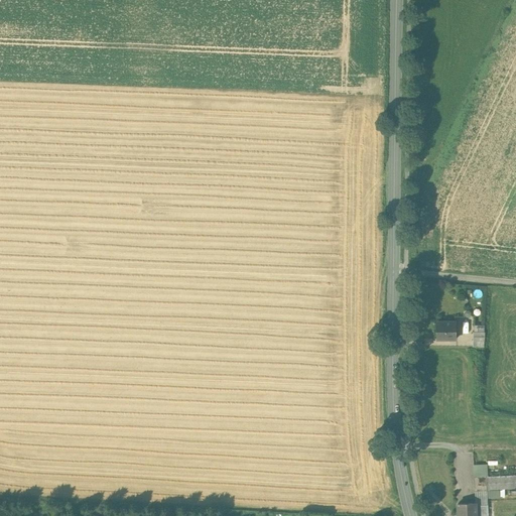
[(457,320),(437,321),(437,339),(457,339),(457,320)]
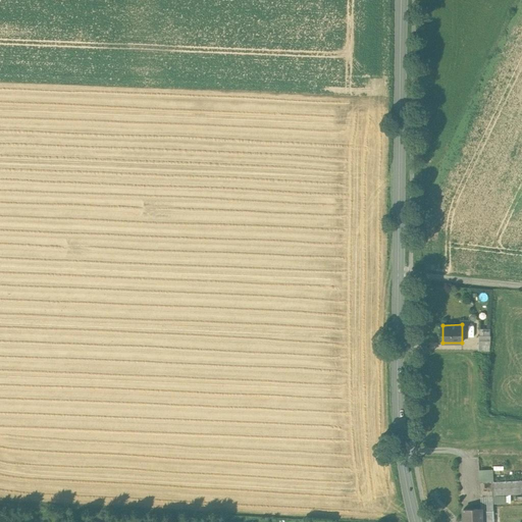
[(489,352),(490,343),(478,343),(478,352),(489,352)]
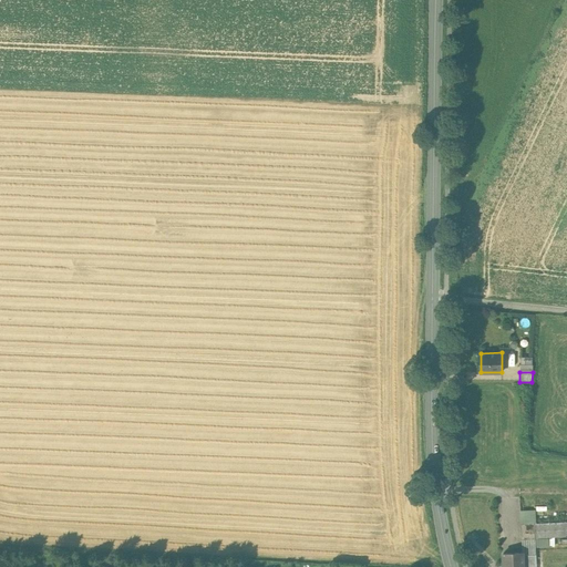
[(566,519),(535,523),(536,538),(566,535),(566,519)]
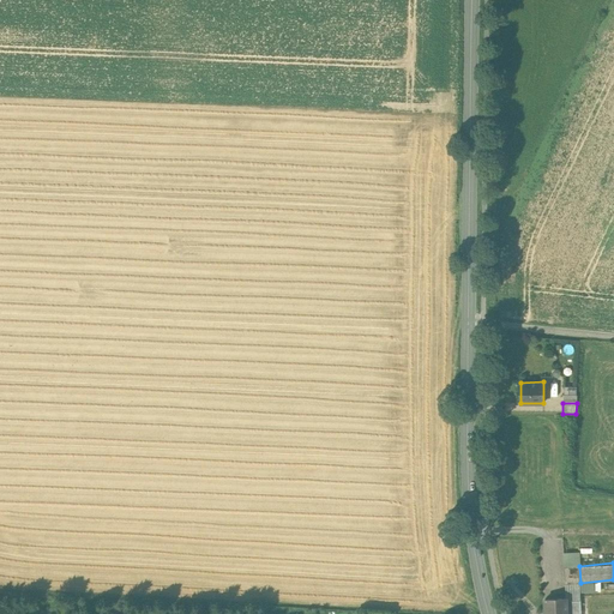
[(579,566),(564,566),(565,584),(581,583),(579,566)]
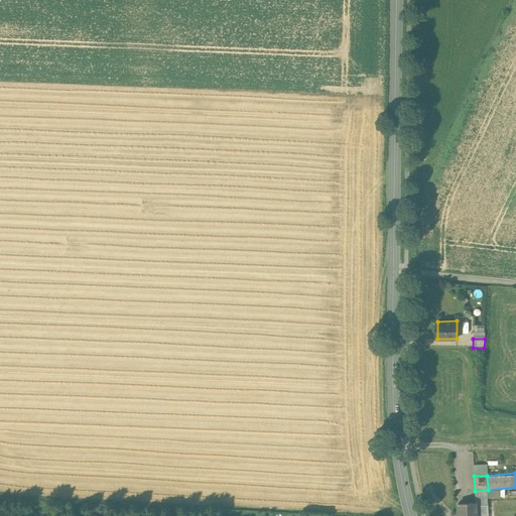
[(477,503),(459,504),(459,515),(477,515),(478,515),(488,514),(487,505),(477,505),(477,503)]
